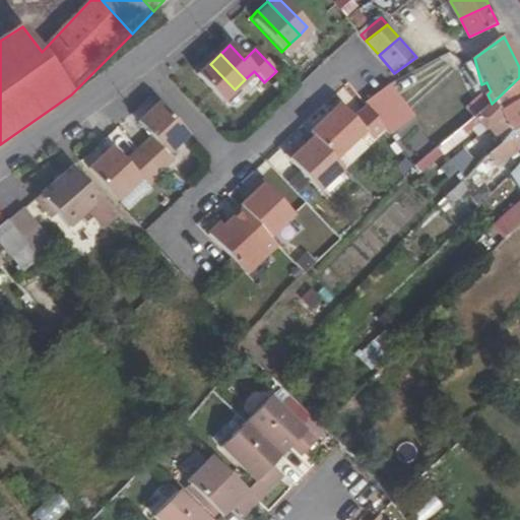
[(430,64),(442,81),(455,71),(443,55),(430,64)]
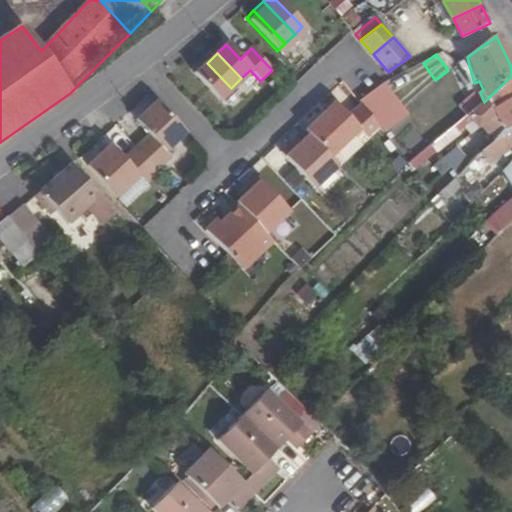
[(218,100),(231,88),(207,63),(194,76),(218,100)]
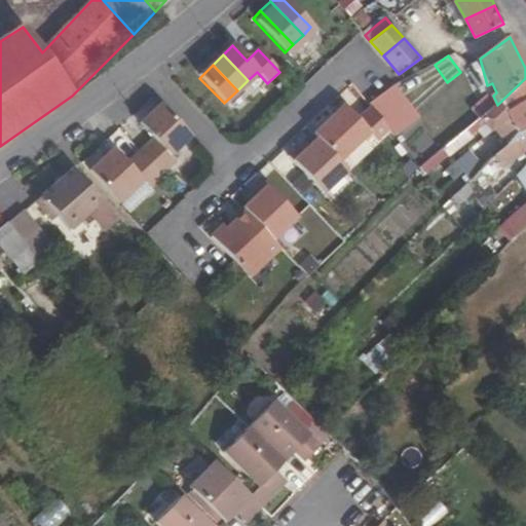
[(510,116),(525,103),(525,78),(497,105),(481,118),(491,130),(510,116)]
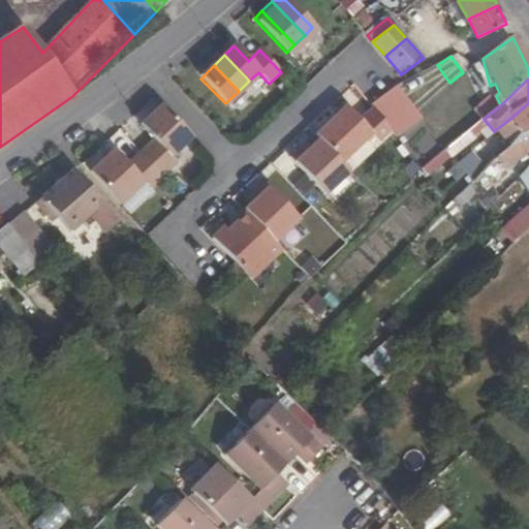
[(422,125),(396,91),(373,109),(375,111),(391,131),(398,139),(399,142),(422,125)]
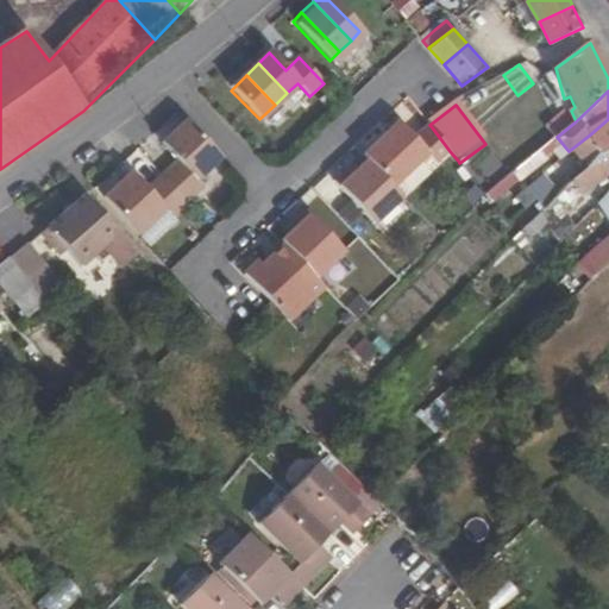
[(602,149),(608,145),(608,119),(590,135),(600,145),(602,149)]
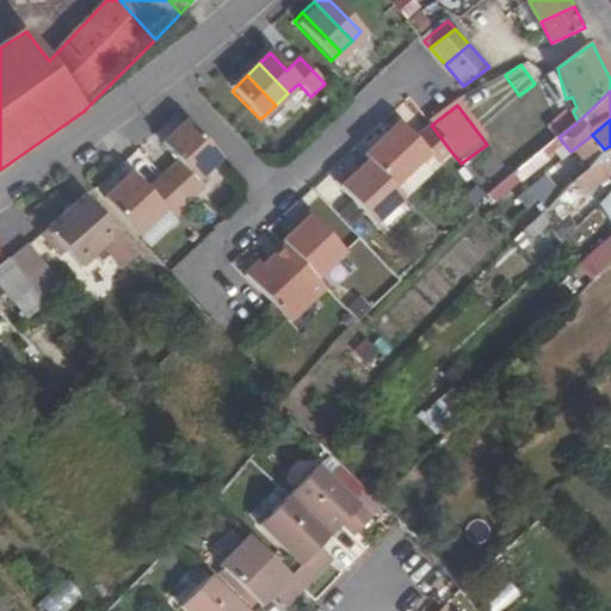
[(177,165),(165,174),(190,201),(202,191),(195,184),(223,158),(187,121),(160,147),(177,165)]
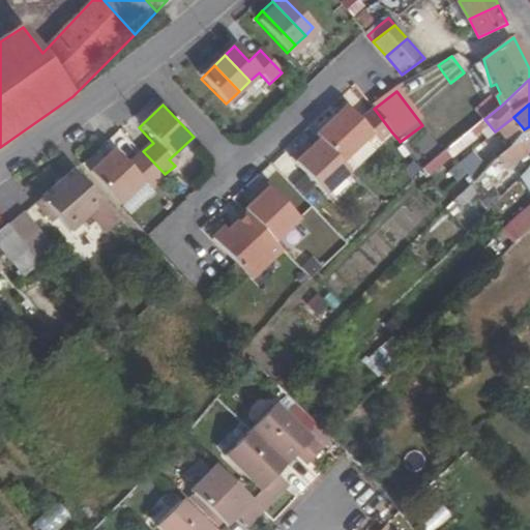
[(391,131),(376,111),(363,123),(349,109),(334,122),(349,137),(360,148),(374,136),(381,143),(391,131)]
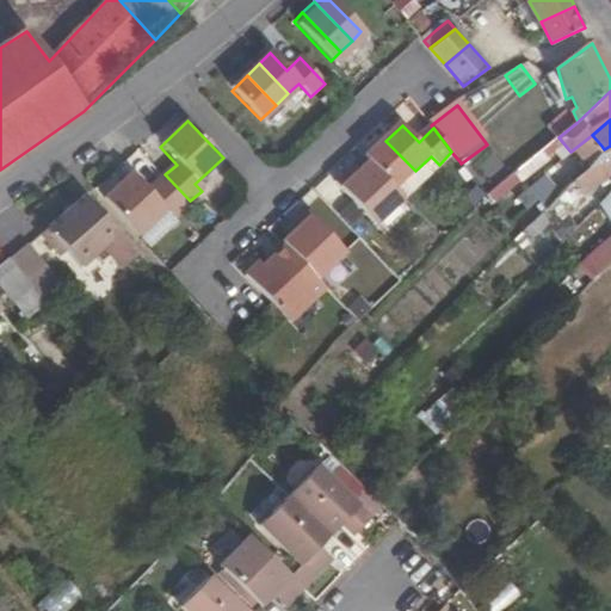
[(510,172),(541,147),(530,135),(500,160),(510,172)]
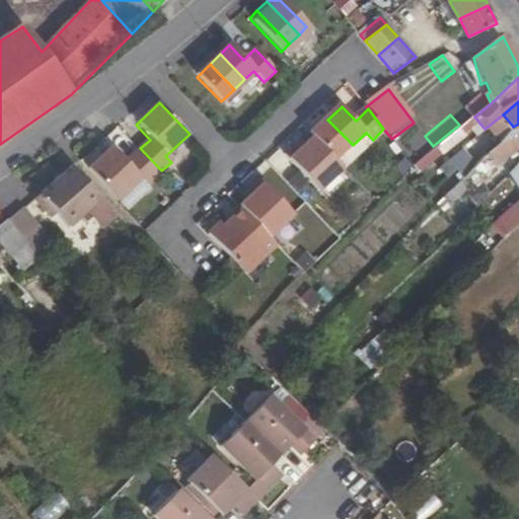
[(342,134),(327,120),(311,135),(315,139),(337,161),(353,145),(342,134)]
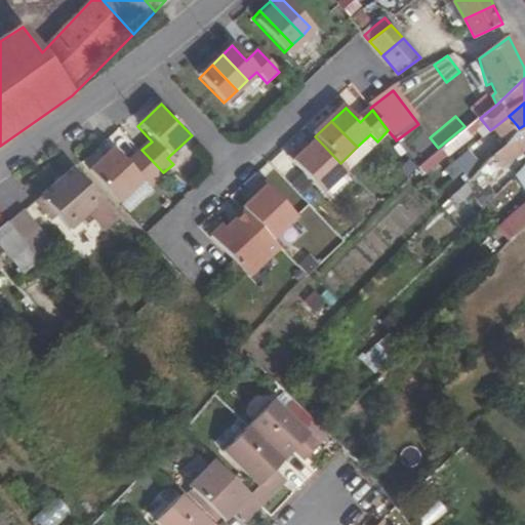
[(477,131),(472,124),(441,149),(445,154),(446,155),(477,131)]
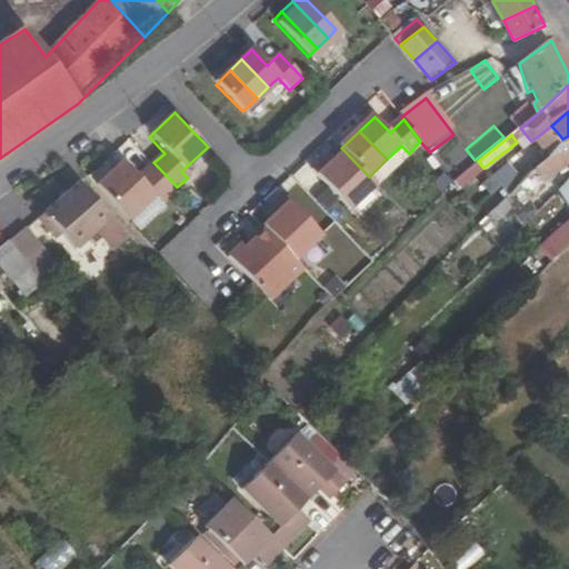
[(542,180),(568,165),(568,136),(562,139),(550,152),(532,170),(539,177),(542,180)]
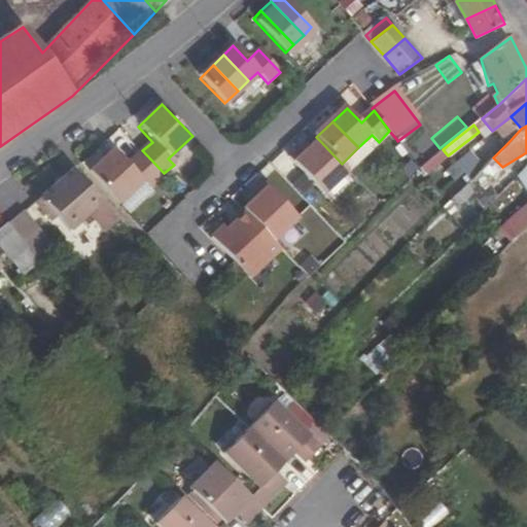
[(506,137),(510,141),(521,129),(519,126),(506,137)]
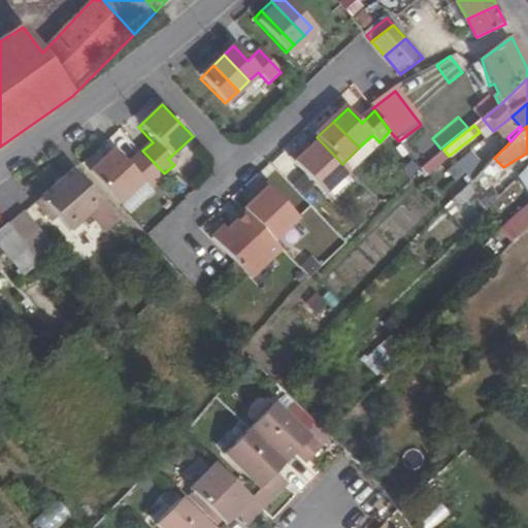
[(484,146),(494,158),(510,141),(507,137),(502,132),(484,146)]
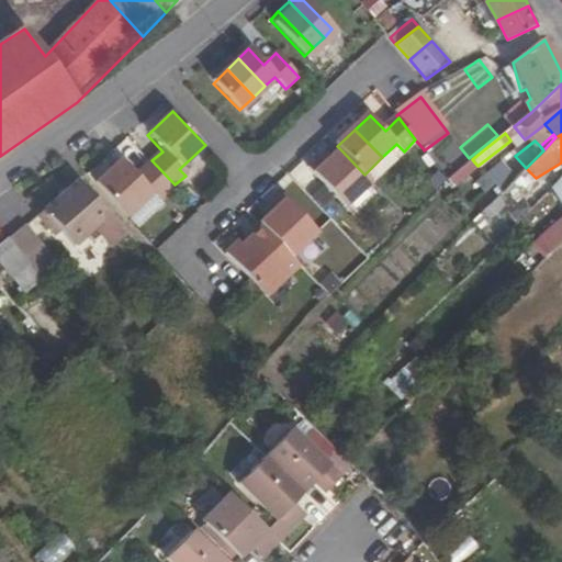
[(351,188),(360,198),(374,183),(364,175),(341,150),(333,158),(327,163),(323,158),(322,159),(324,160),(351,188)]
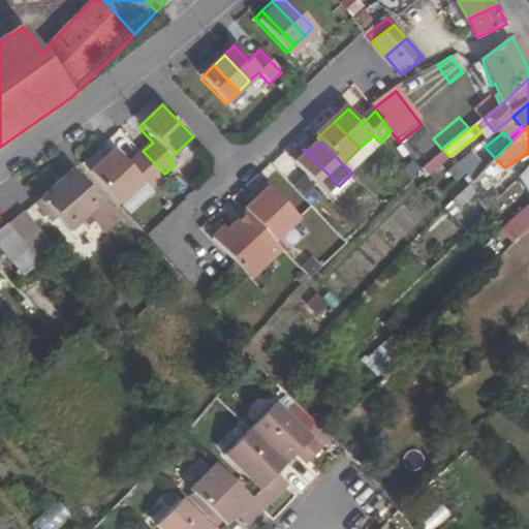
[(471,177),(474,180),(484,170),(495,158),(485,147),(480,144),(460,162),(471,177)]
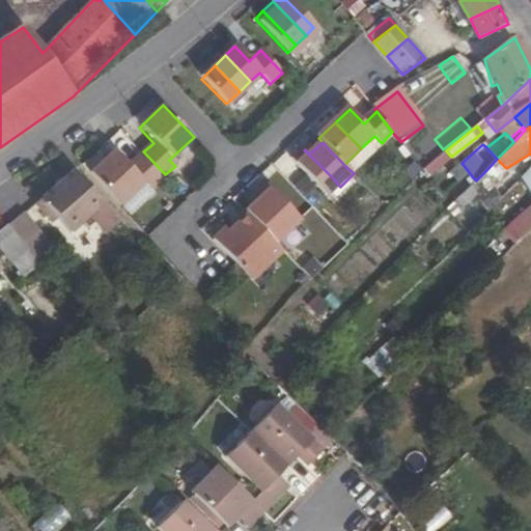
[(310,145),(305,149),(309,154),(314,149),(310,145)]
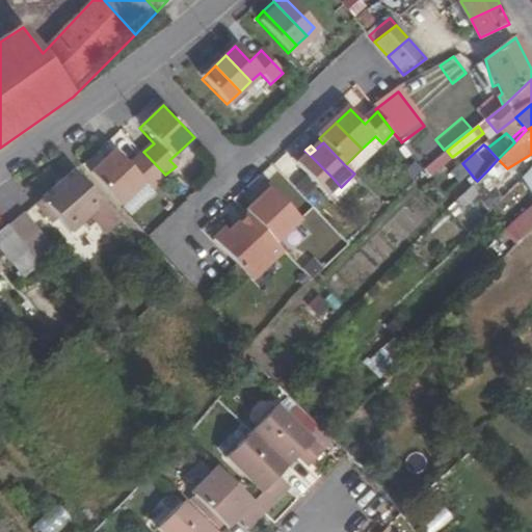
[(329,197),(341,187),(333,178),(307,152),(304,151),(294,161),(329,197)]
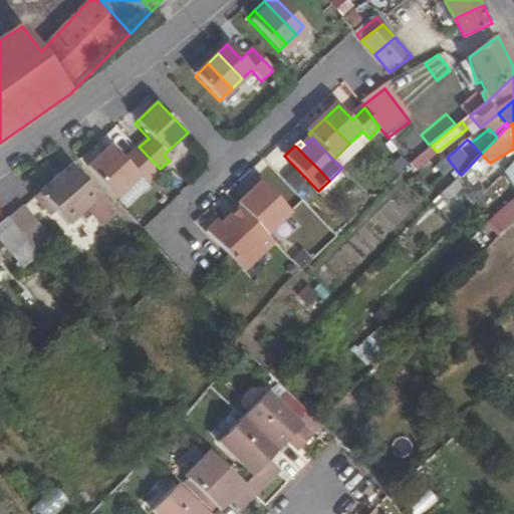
[(436,151),(432,146),(413,164),(417,169),(436,151)]
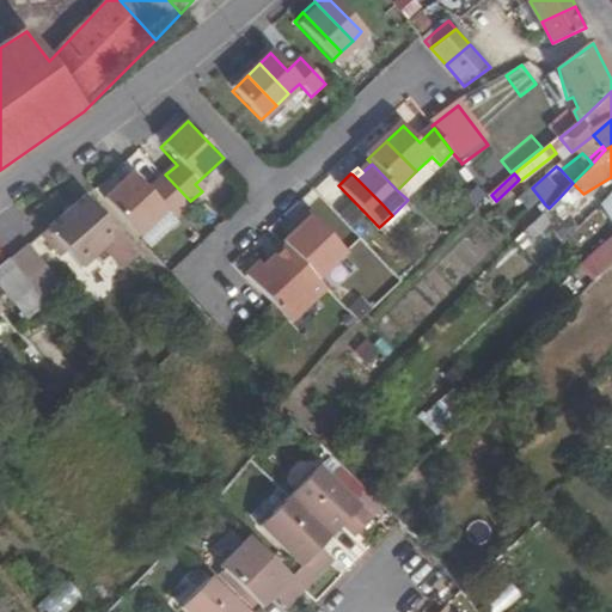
[(165,175),(160,178),(187,204),(190,201),(165,175)]
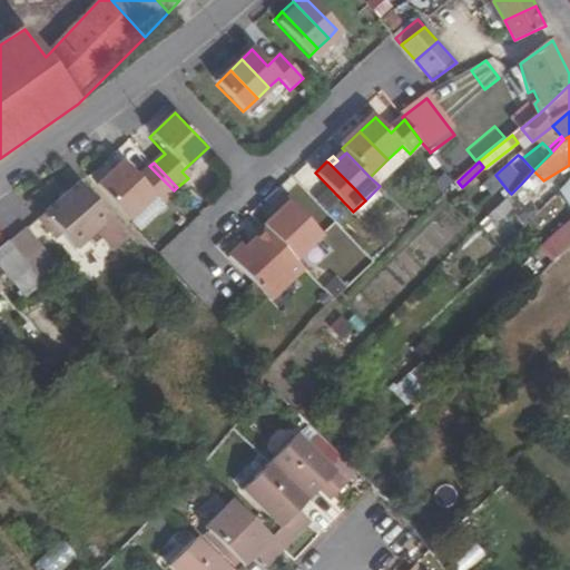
[(120,164),(94,188),(127,223),(153,198),(159,204),(174,190),(149,166),(136,179),(120,164)]
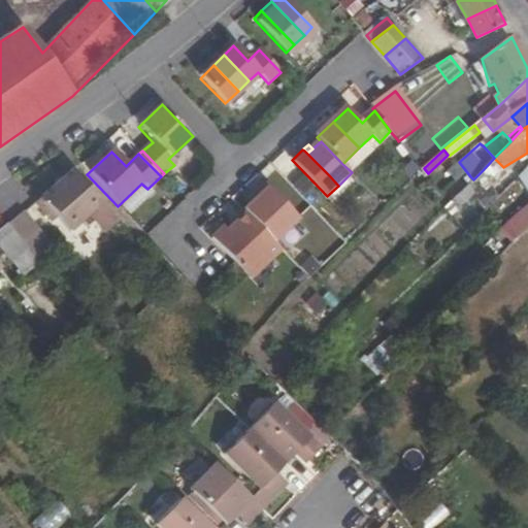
[(488,176),(500,164),(494,158),(483,170),(488,176)]
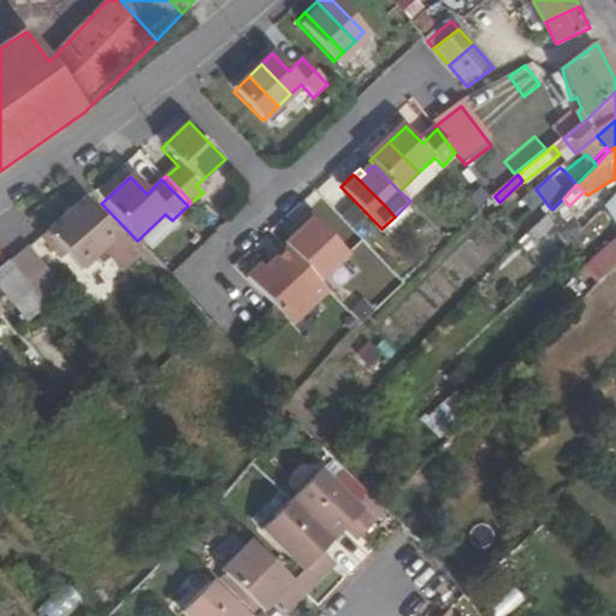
[(86,199),(41,238),(60,261),(67,255),(82,272),(106,254),(123,273),(138,259),(86,199)]
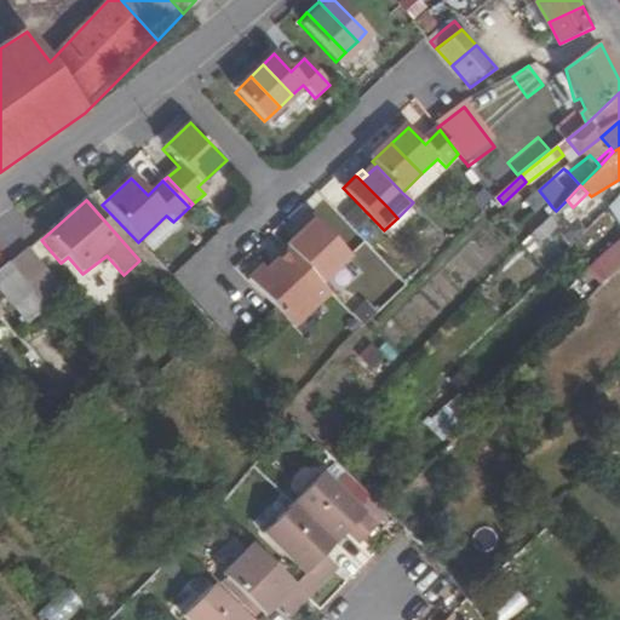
[(292,253),(326,287),(354,259),(313,218),(294,235),(299,240),(296,245),(290,250),(292,253)]
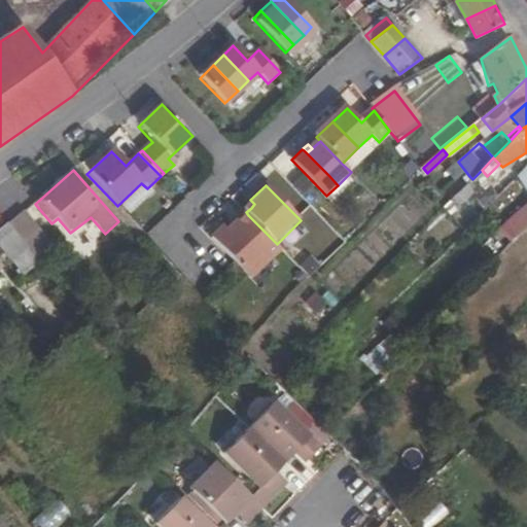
[(10,225),(27,246),(39,261),(54,250),(24,213),(10,225)]
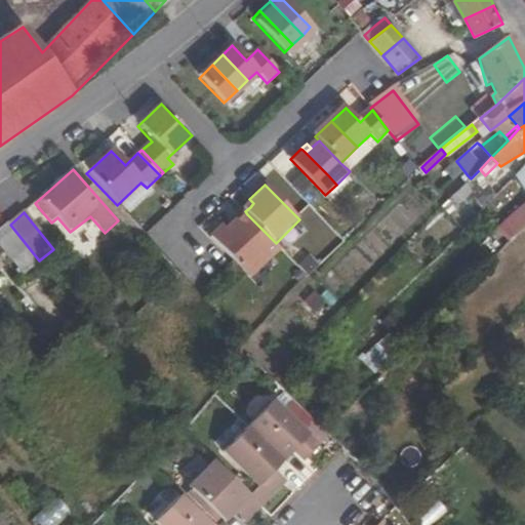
[(253,281),(284,252),(276,243),(247,214),(230,232),(226,229),(213,239),(237,265),(253,281)]
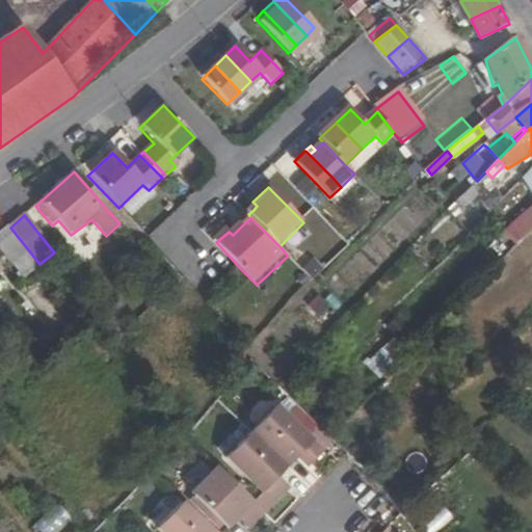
[(10,228),(0,234),(0,244),(11,260),(27,248),(10,228)]
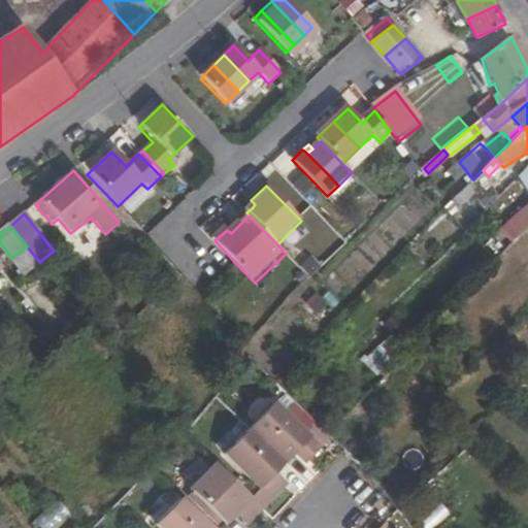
[(272,399),(248,426),(283,460),(291,452),(297,444),(309,456),(321,444),(272,399)]
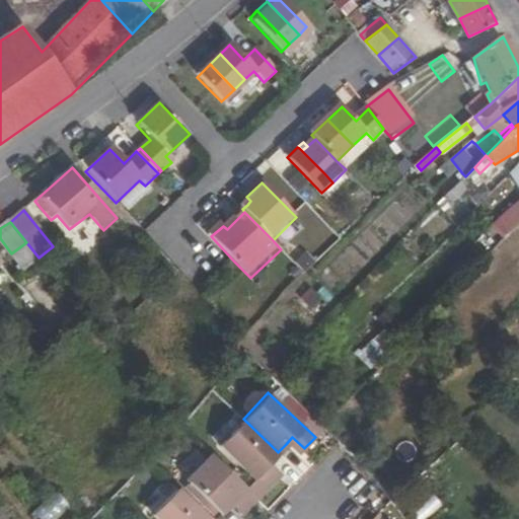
[(278,452),(243,419),(219,444),(254,477),(266,489),(276,477),(265,466),(269,462),(278,452)]
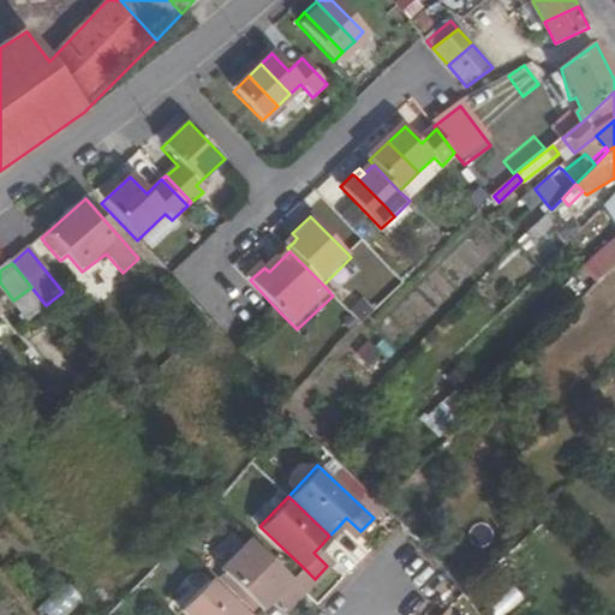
[(353,539),(360,531),(346,518),(339,526),(353,539)]
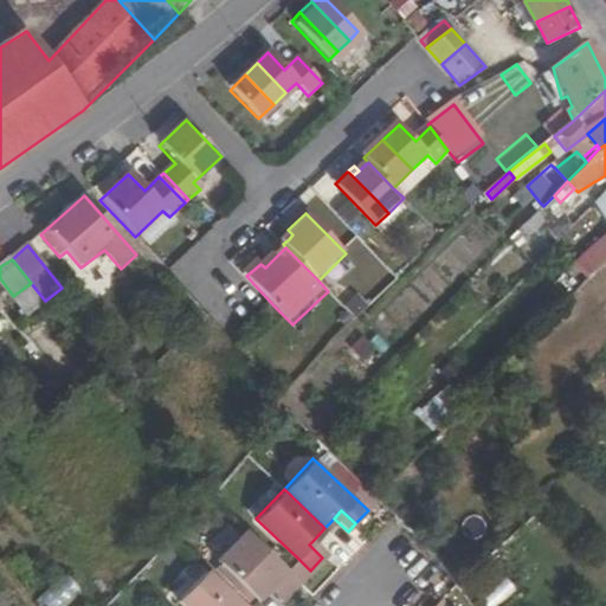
[(287,569),(245,529),(217,559),(259,599),(268,590),(275,582),(288,594),(300,581),(287,569)]
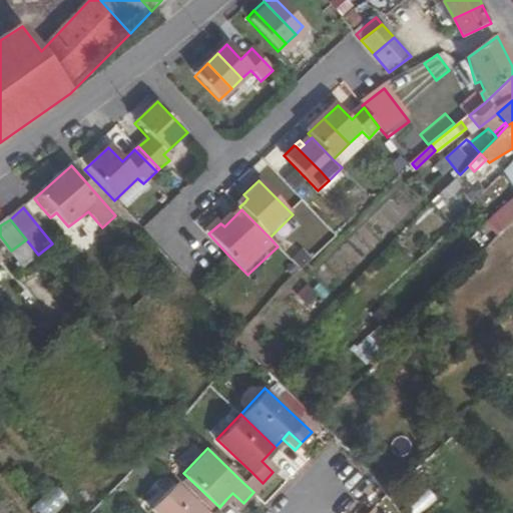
[(278,467),(266,457),(262,461),(273,472),(278,467)]
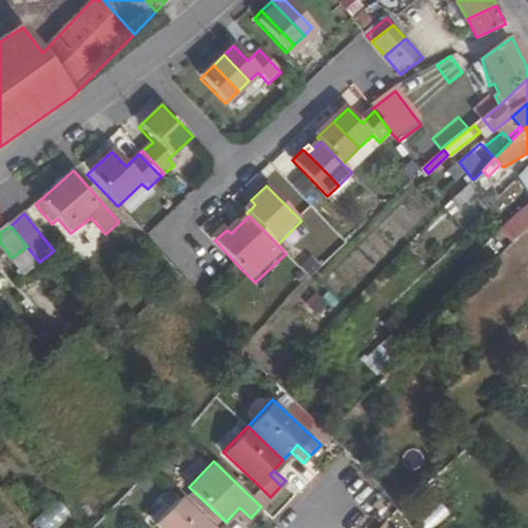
[(259,486),(250,496),(261,506),(270,497),(259,486)]
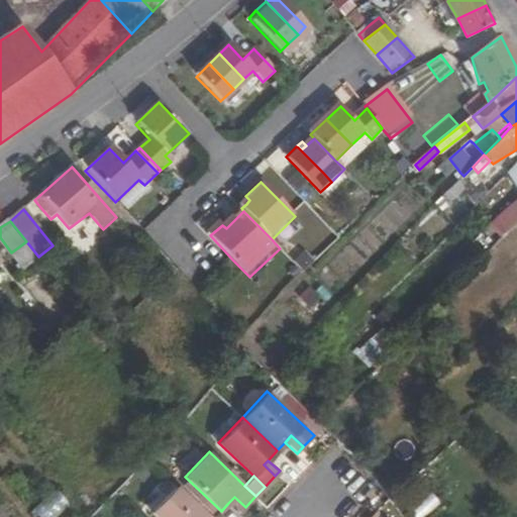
[(208,516),(176,486),(151,512),(157,516),(208,516)]
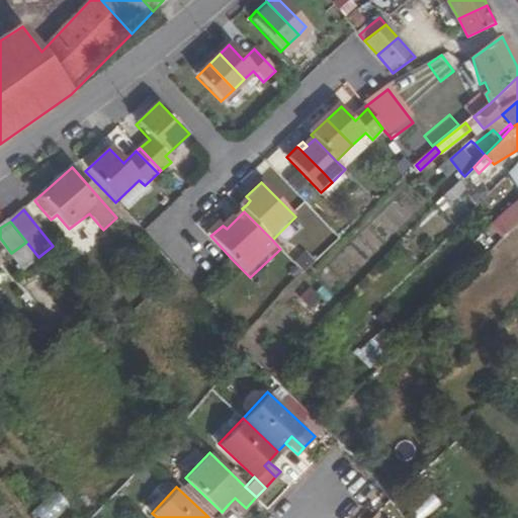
[(40,517),(57,517),(72,505),(58,489),(33,510),(40,517)]
